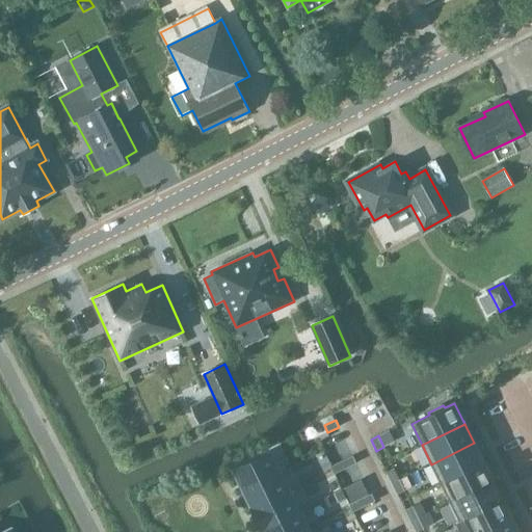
[(482,459),(474,443),(431,464),(441,483),(483,461),(482,459)]
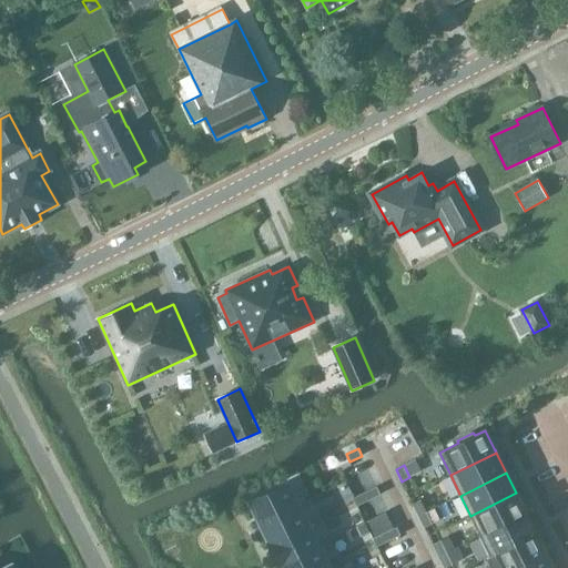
[(261,521),(262,524),(300,505),(288,482),(251,500),(261,520),(261,521)]
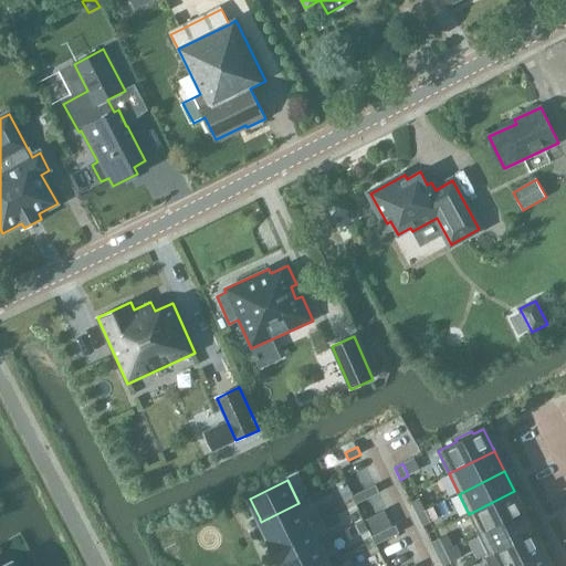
[(379,493),(376,484),(364,491),(368,499),(379,493)]
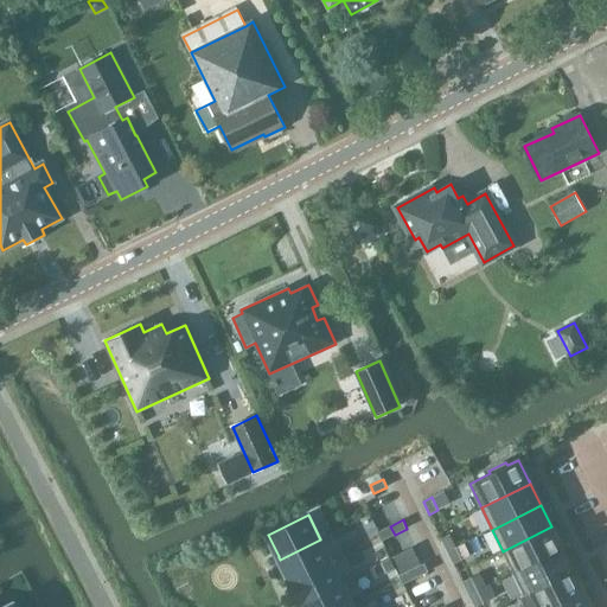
[(382,541),(395,535),(390,526),(377,532),(382,541)]
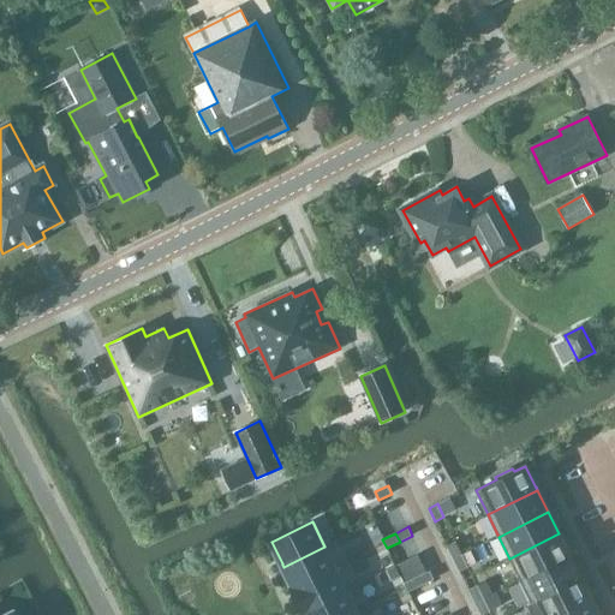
[(509,559),(520,580),(571,555),(569,554),(569,555),(560,537),(561,537),(559,533),(509,559)]
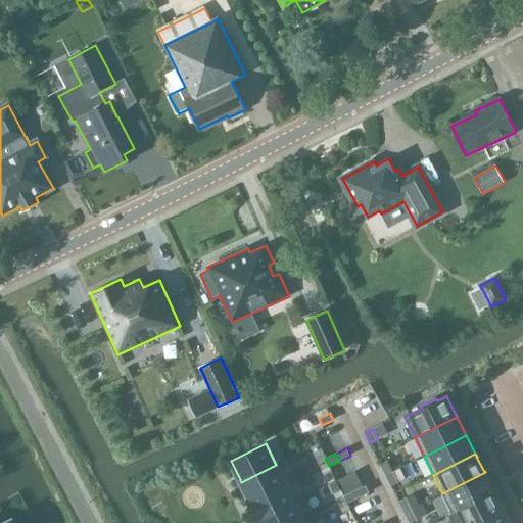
[(380,464),(385,475),(393,471),(387,461),(380,464)]
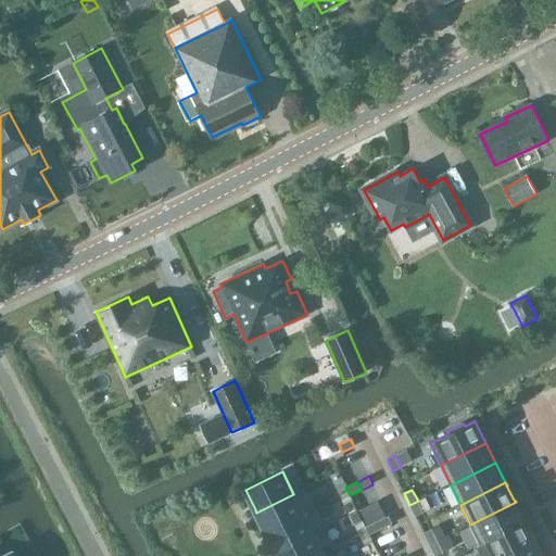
[(303,514),(293,494),(256,513),(257,515),(257,514),(266,530),(265,531),(266,532),(303,514)]
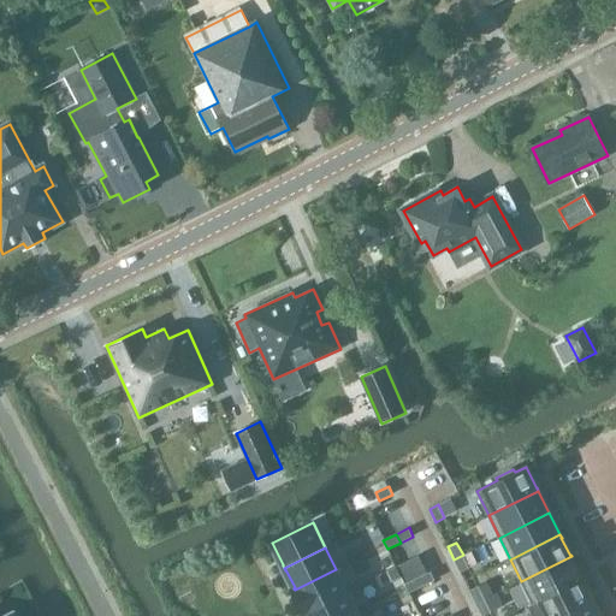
[(463,555),(454,560),(461,573),(469,568),(463,555)]
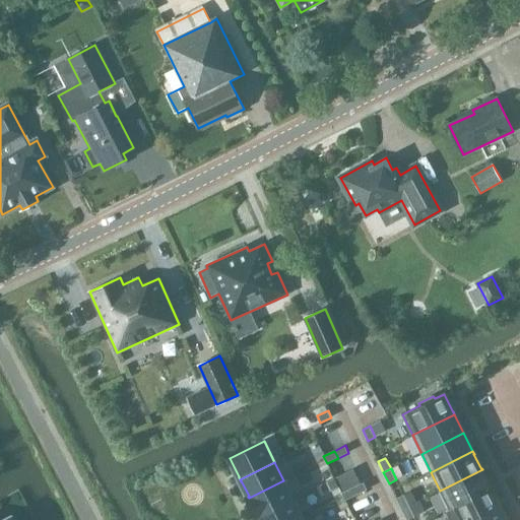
[(449,510),(457,507),(456,506),(492,489),(482,469),(440,491),(449,510)]
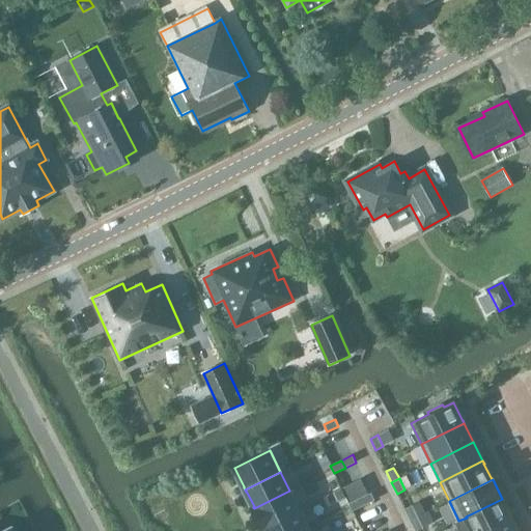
[(299,509),(289,491),(254,508),(263,527),(299,509)]
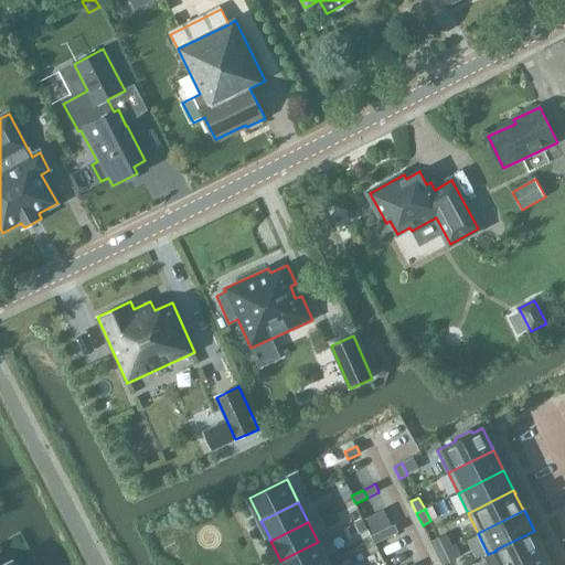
[(387,539),(398,532),(395,524),(383,530),(387,539)]
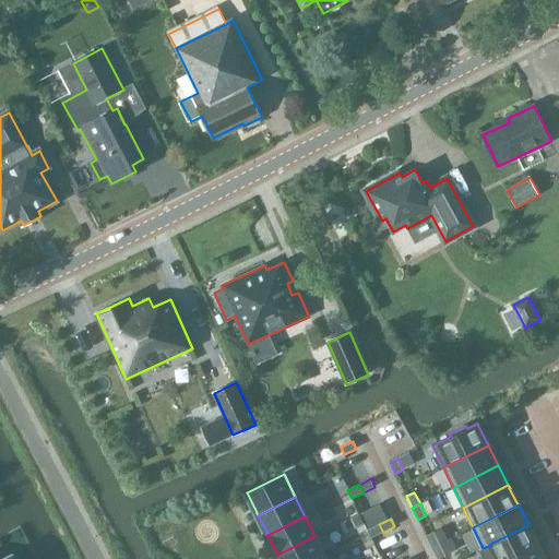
[(379,524),(367,531),(371,538),(383,533),(379,524)]
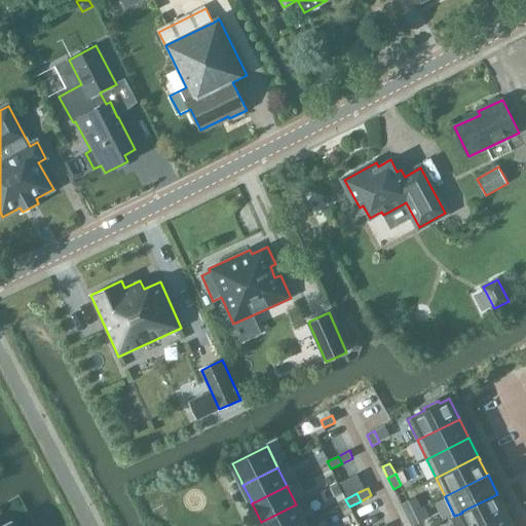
[(462,513),(468,525),(479,525),(506,513),(504,511),(497,495),(497,494),(461,512),(462,513)]
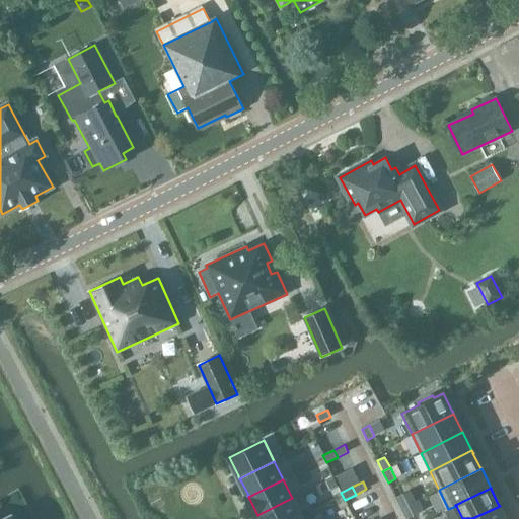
[(395,498),(401,509),(409,505),(403,494),(395,498)]
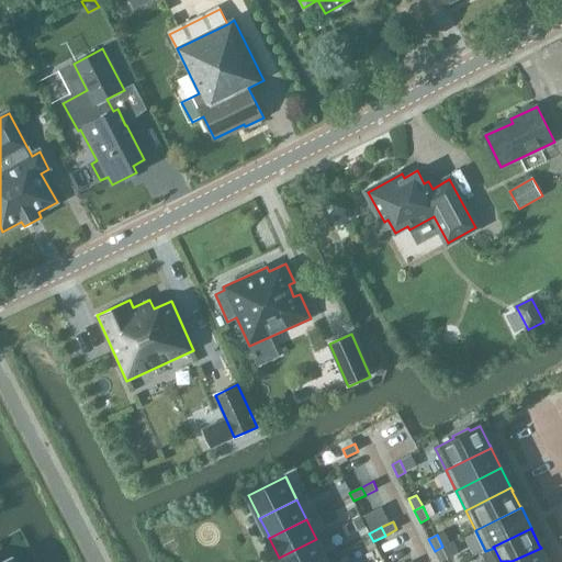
[(321,561),(326,559),(316,539),(279,558),(280,559),(281,561),(321,561)]
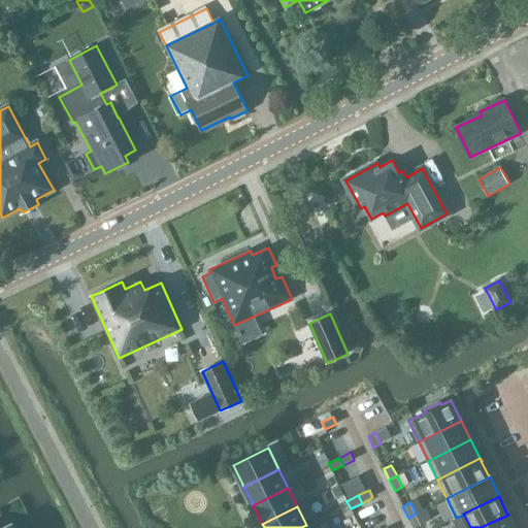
[(408,518),(413,527),(414,527),(421,525),(416,514),(408,518)]
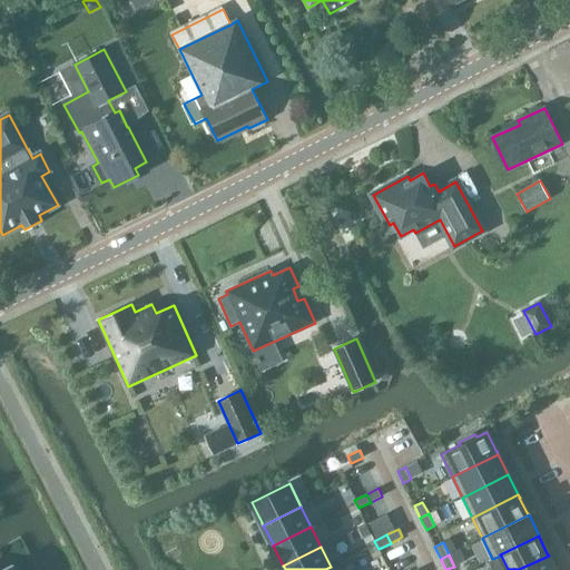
[(550,558),(549,556),(519,569),(554,569),(549,559),(550,558)]
